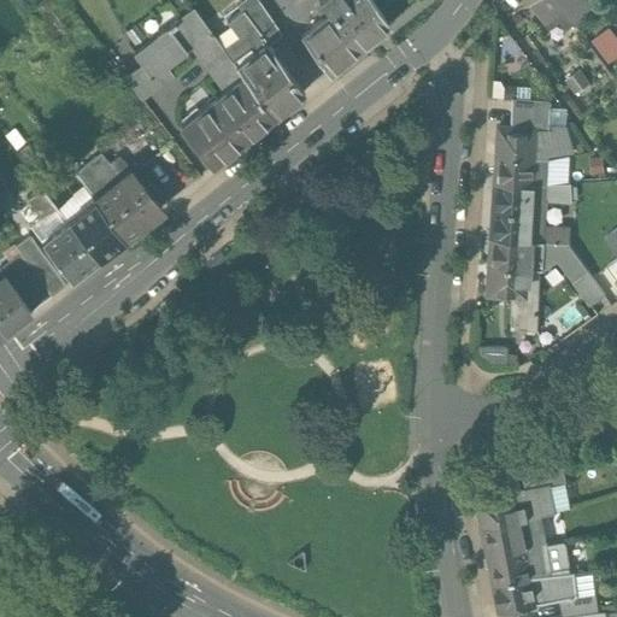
[(388,25),(369,0),(321,0),(318,3),(329,16),(300,39),(329,74),(388,25)]
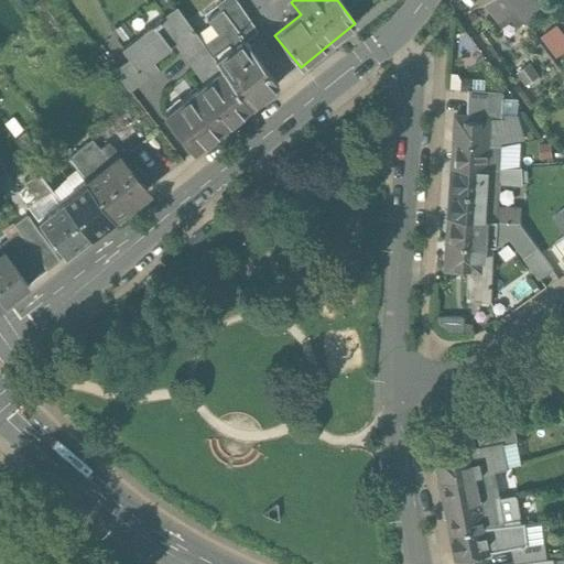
[(511,4),(507,0),(480,0),(496,22),(501,18),(498,13),(511,4)]
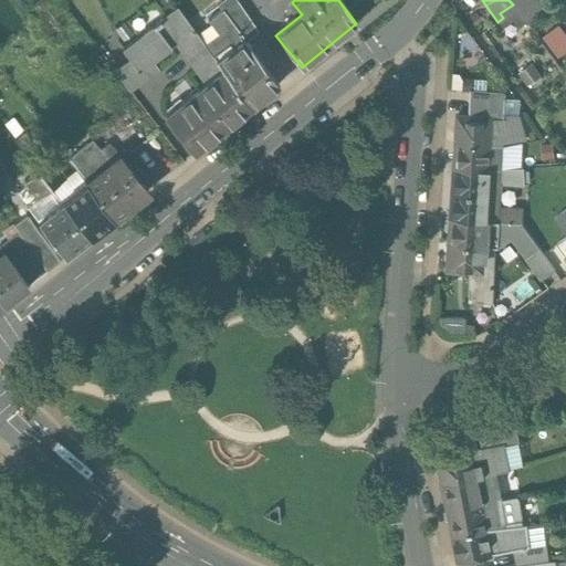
[(258,33),(237,1),(223,11),(247,42),(258,33)]
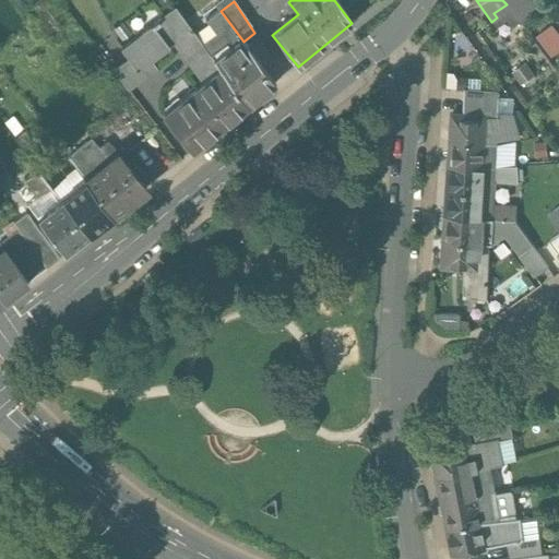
[(507,4),(494,13),(497,18),(499,21),(512,12),(507,4)]
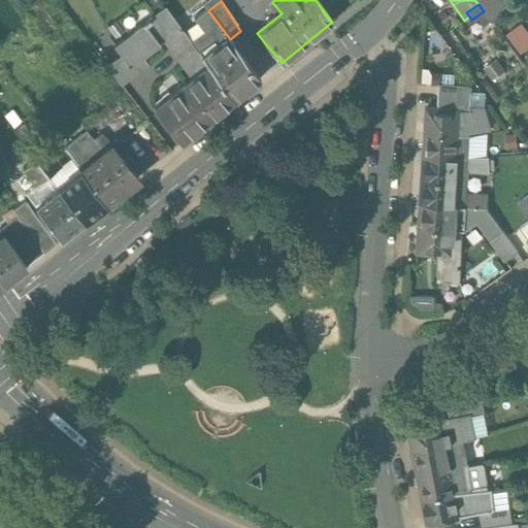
[(165,7),(114,45),(135,74),(147,66),(141,58),(163,40),(173,55),(178,52),(182,56),(194,46),(190,41),(165,7)]
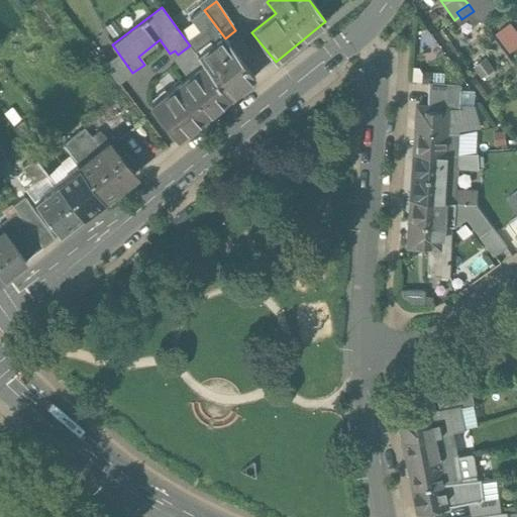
[(225,38),(204,10),(191,20),(200,31),(186,40),(190,45),(203,64),(229,99),(255,78),(225,38)]
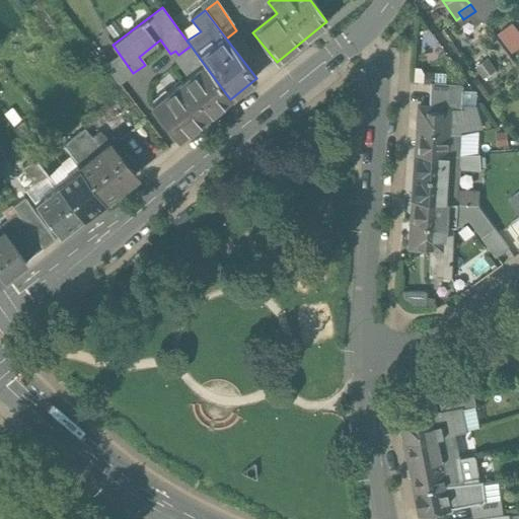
[(191,46),(178,55),(181,59),(189,59),(197,70),(204,64),(191,46)]
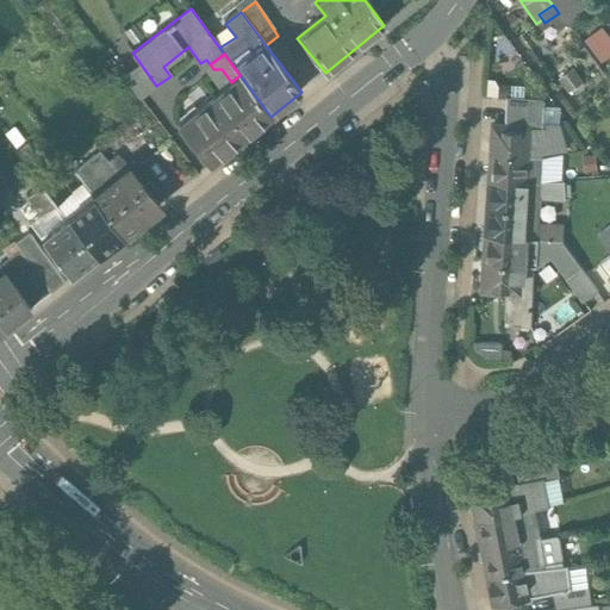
[(151,89),(136,68),(124,79),(139,99),(151,89)]
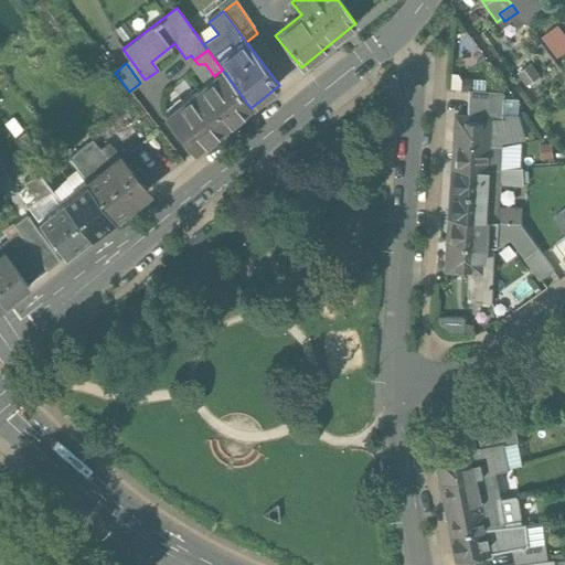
[(214,76),(166,115),(164,116),(194,153),(251,108),(222,70),(214,76)]
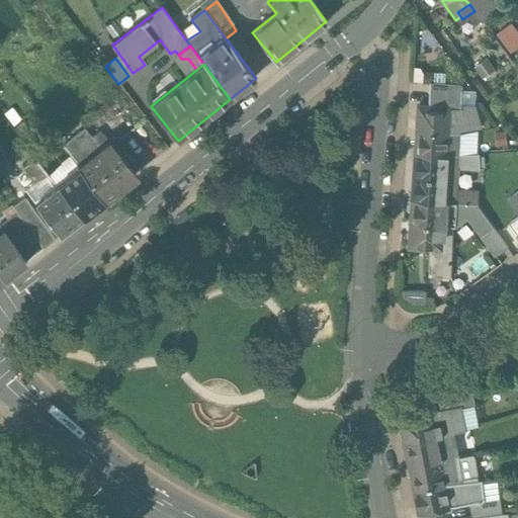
[(457,86),(431,84),(429,107),(419,106),(417,131),(459,134),(462,91),(457,86)]
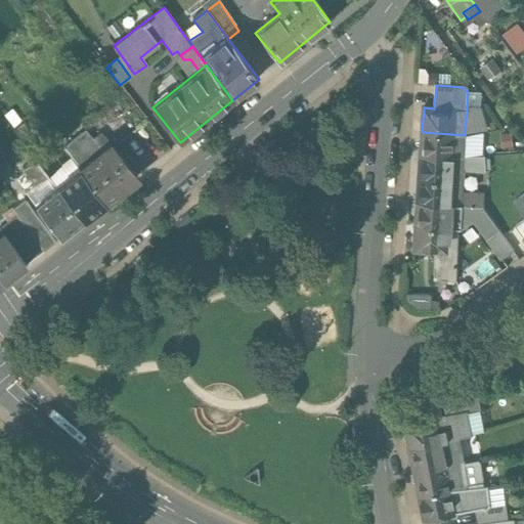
[(89,143),(80,132),(62,147),(80,170),(98,155),(89,143)]
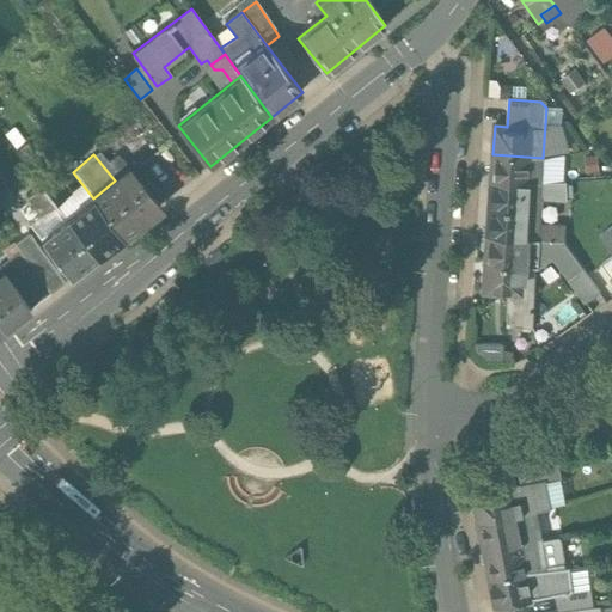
[(543,158),(493,154),(491,183),(531,185),(542,185),(543,158)]
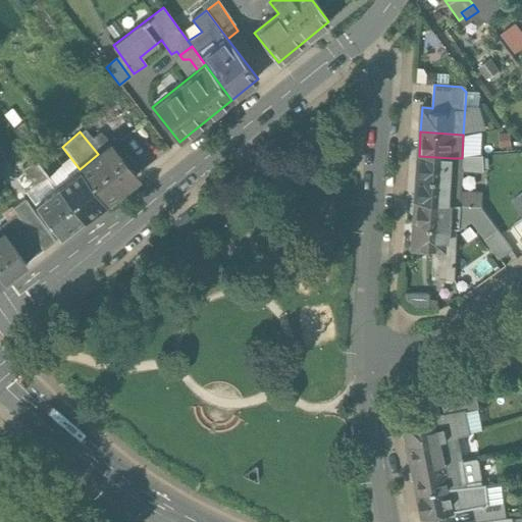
[(101,134),(89,143),(98,154),(80,169),(104,203),(137,176),(101,134)]
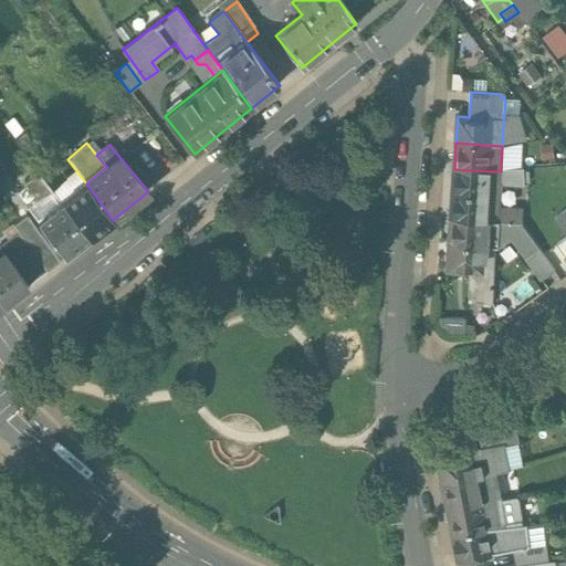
[(51,163),(39,171),(51,188),(63,179),(51,163)]
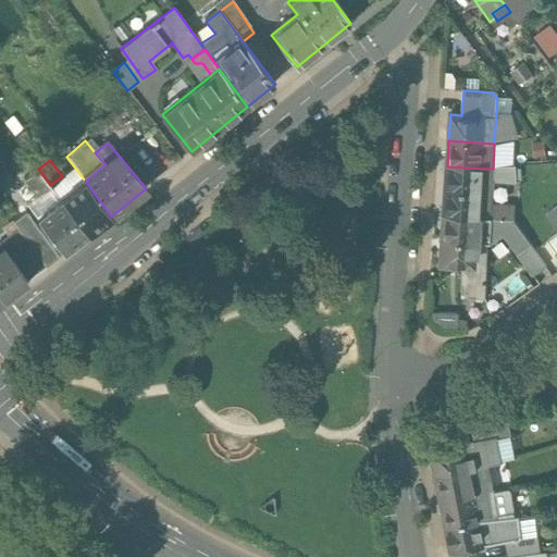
[(483,169),(447,166),(445,192),(481,194),(483,169)]
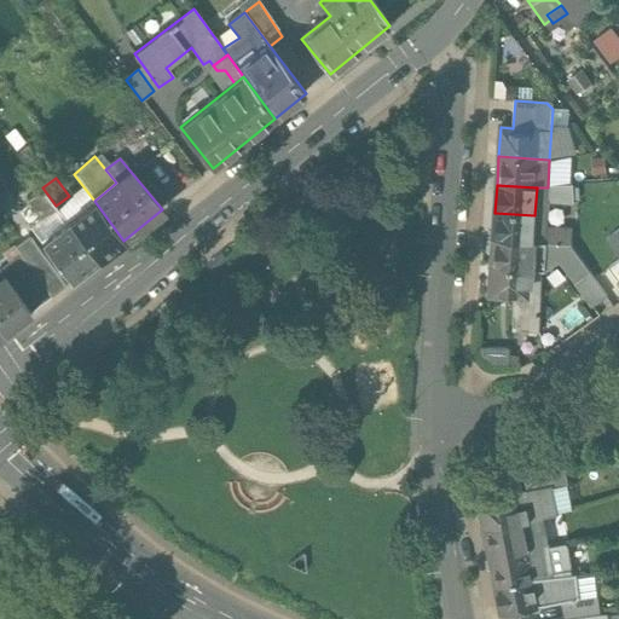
[(56,206),(42,187),(28,198),(42,217),(56,206)]
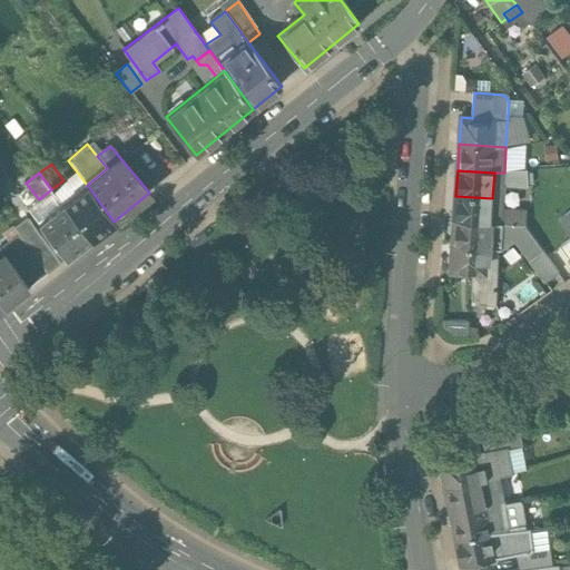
[(87,185),(86,185),(62,204),(89,241),(114,222),(87,185)]
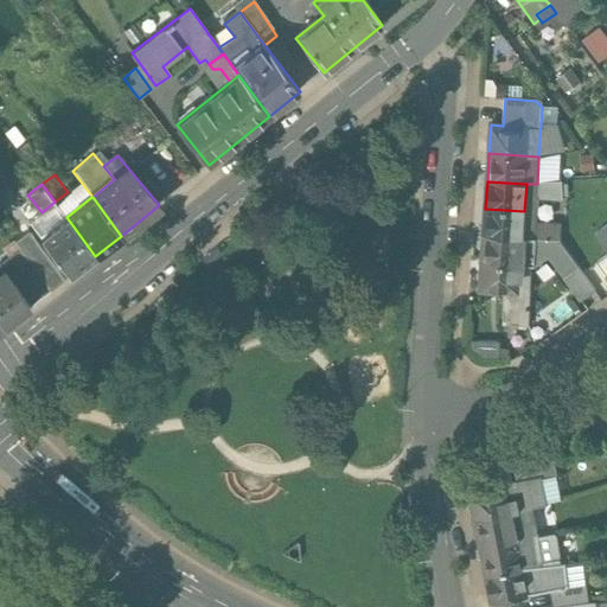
[(524,211),(485,209),(484,236),(523,238),(524,211)]
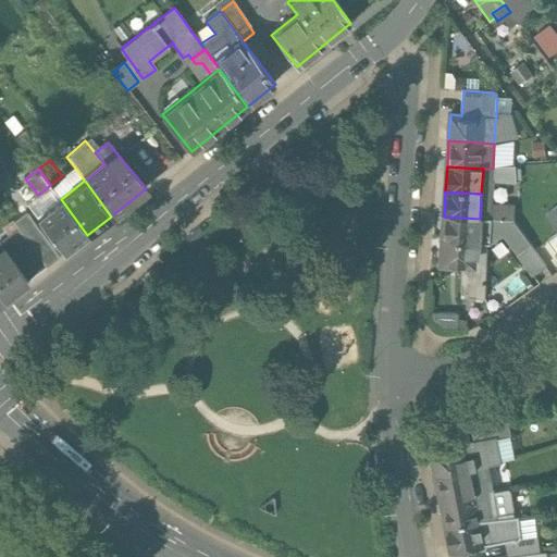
[(87,235),(61,199),(37,219),(64,254),(87,235)]
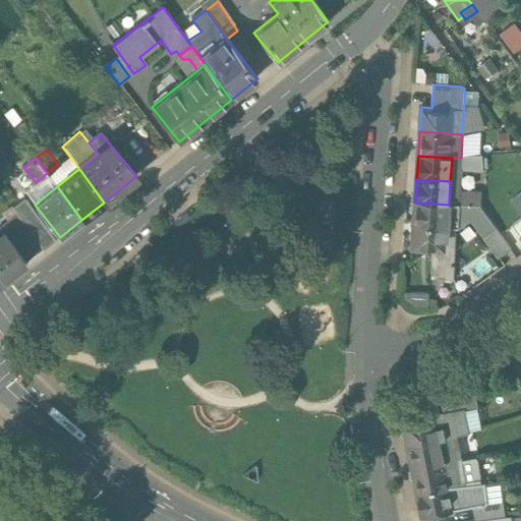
[(520,192),(510,200),(520,216),(520,192)]
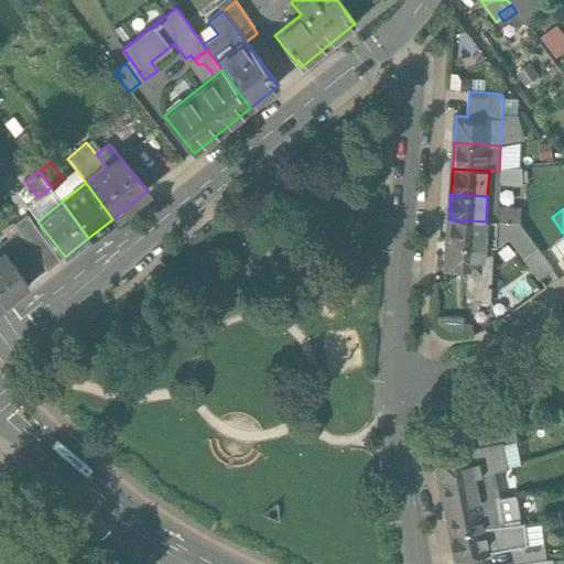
[(486,221),(449,219),(447,245),(484,247),(486,221)]
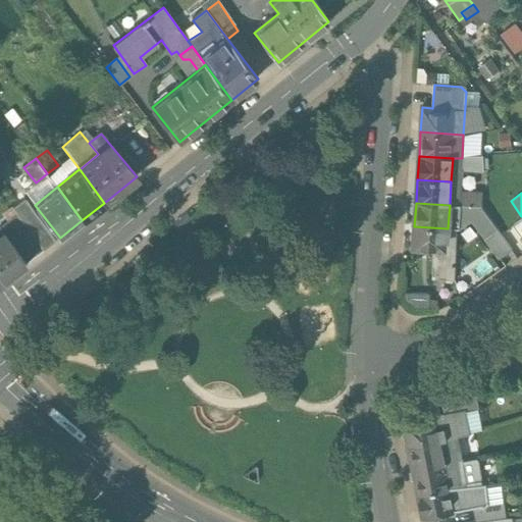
[(28,229),(16,213),(0,225),(0,237),(3,235),(25,264),(44,251),(28,229)]
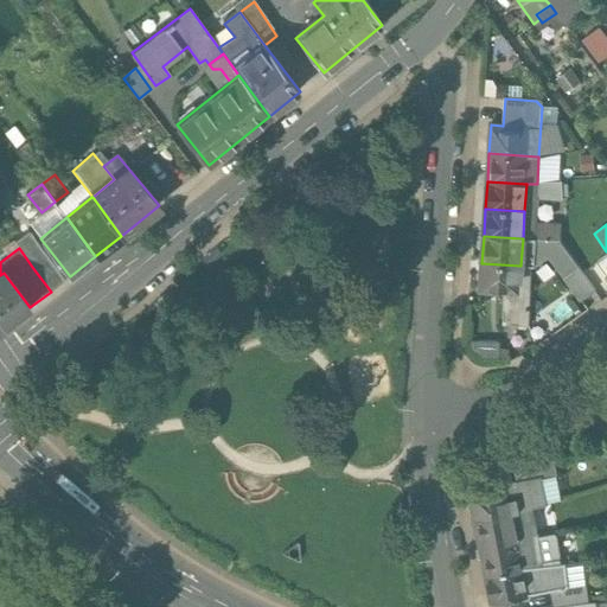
[(65,280),(46,255),(32,267),(51,292),(65,280)]
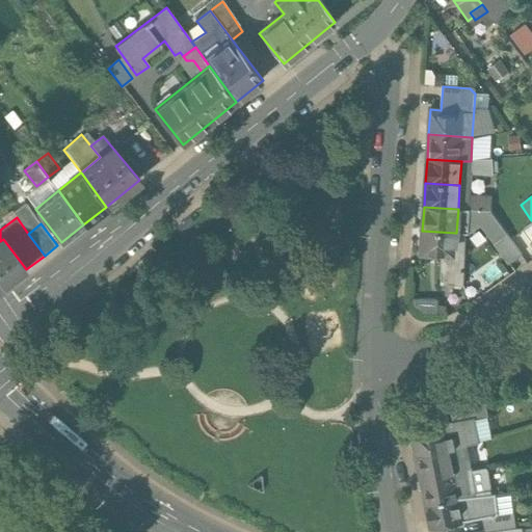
[(456,233),(422,231),(421,255),(443,256),(442,285),(464,287),(466,234),(456,233)]
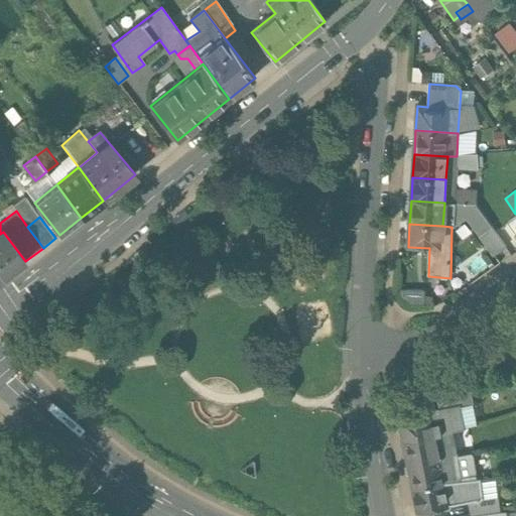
[(25,261),(3,232),(0,234),(0,273),(3,278),(25,261)]
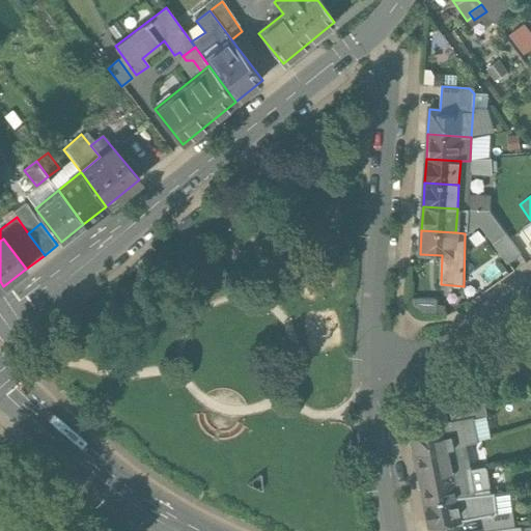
[(482,402),(448,410),(450,422),(472,418),(485,415),(482,402)]
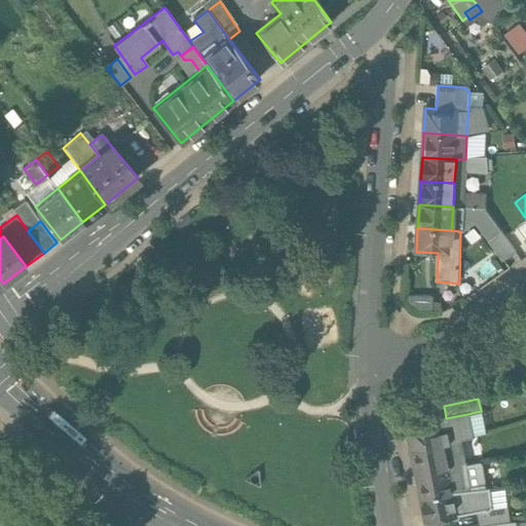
[(446,418),(406,427),(411,451),(445,445),(460,441),(473,437),(467,414),(446,418)]
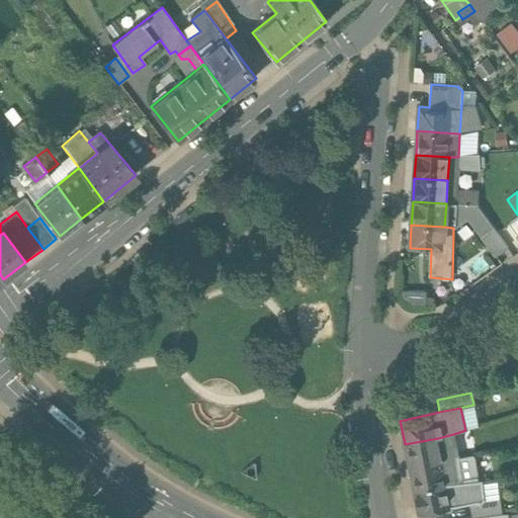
[(465,430),(453,434),(458,458),(475,455),(469,429),(465,430)]
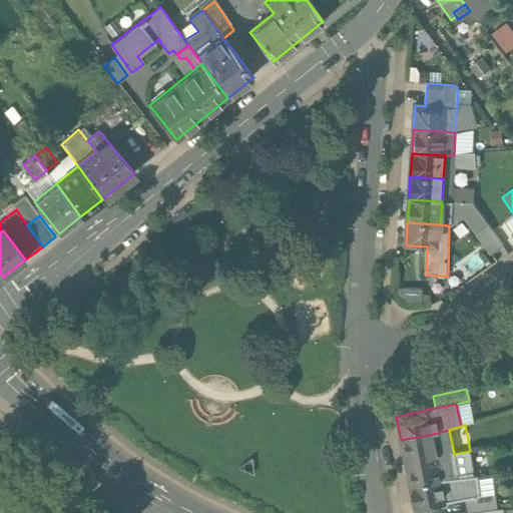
[(434,434),(401,440),(405,463),(438,457),(434,434)]
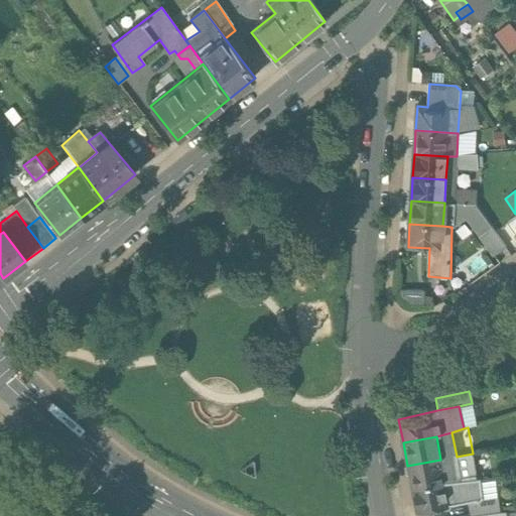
[(440,460),(407,466),(412,489),(445,482),(440,460)]
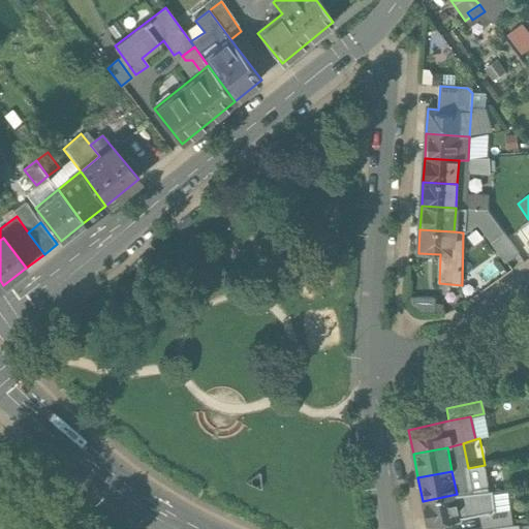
[(457,494),(423,501),(428,526),(479,515),(495,511),(492,491),(457,495),(457,494)]
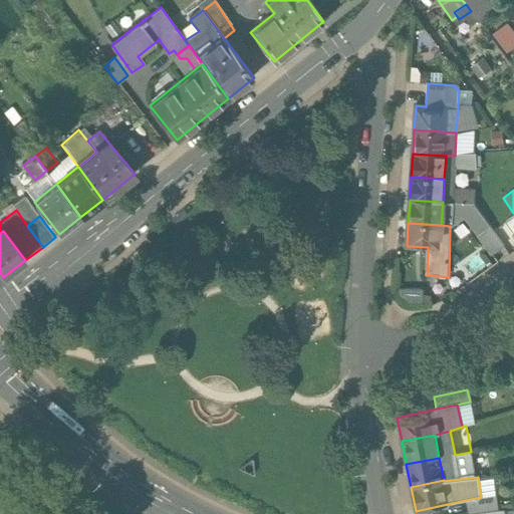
[(481,497),(466,500),(468,513),(489,511),(497,510),(495,494),(481,497)]
